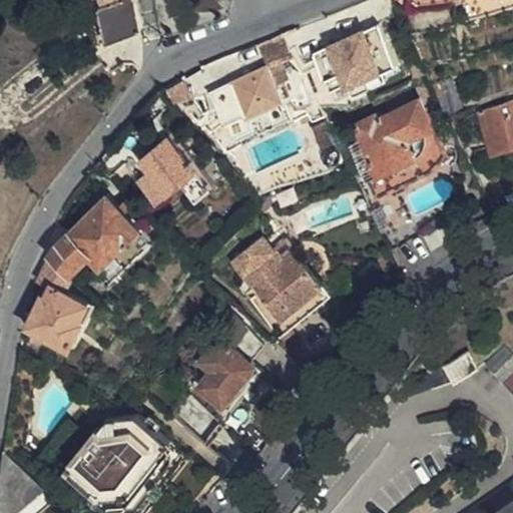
[(145,28),(137,0),(118,0),(96,11),(109,45),(145,28)]
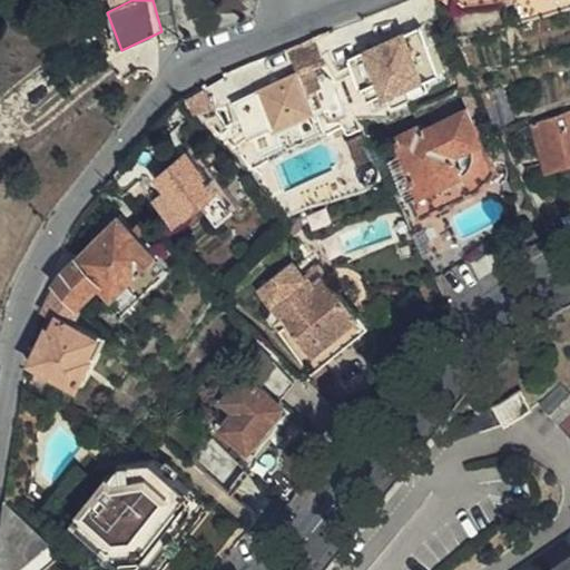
[(460,0),(443,0),(445,3),(449,9),(453,11),(461,11),(503,0),(460,0)]
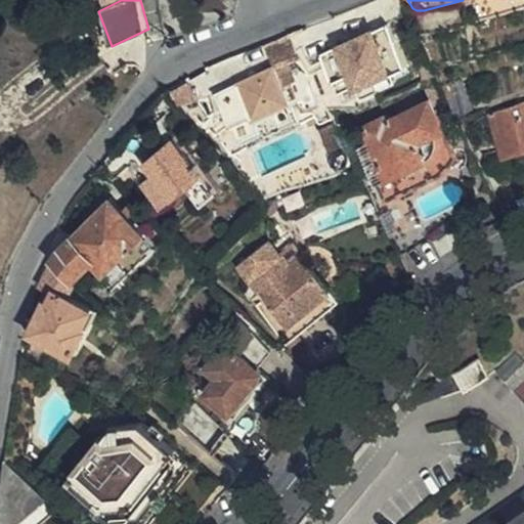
[(323,51),(336,78),(349,71),(355,83),(356,87),(358,86),(393,71),(408,63),(389,20),(376,27),(375,25),(323,51)]
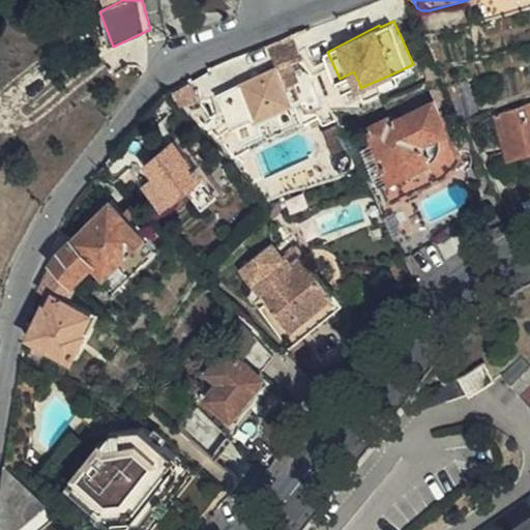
[(280,64),(299,54),(289,35),(268,46),(280,64)]
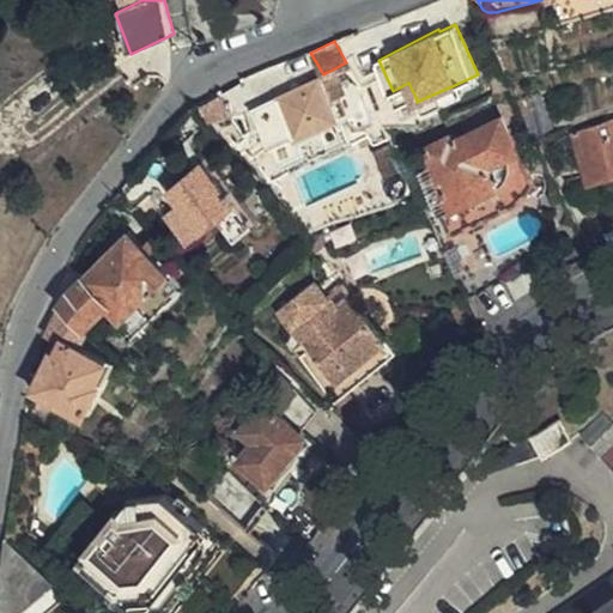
[(481,83),(478,74),(460,83),(465,91),(481,83)]
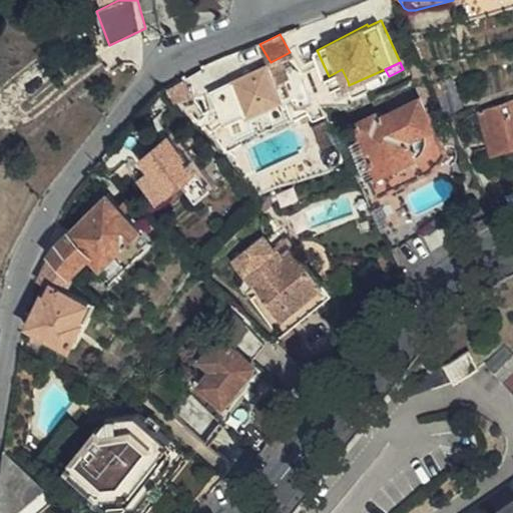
[(266,65),(207,93),(214,105),(223,124),(227,122),(236,138),(254,130),(255,132),(290,117),(276,87),(272,78),(266,65)]
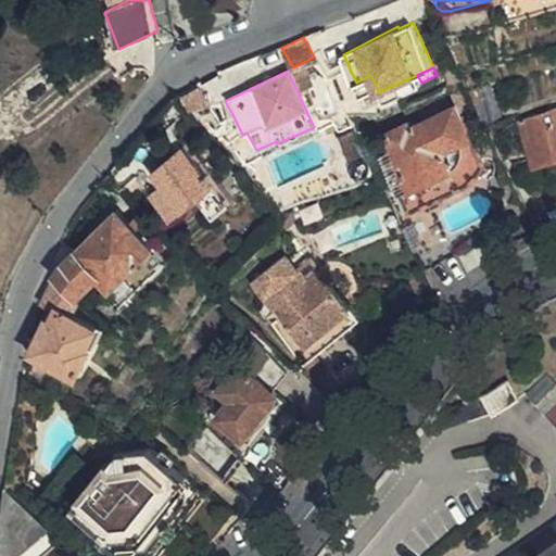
[(466,81),(460,71),(451,74),(456,85),(466,81)]
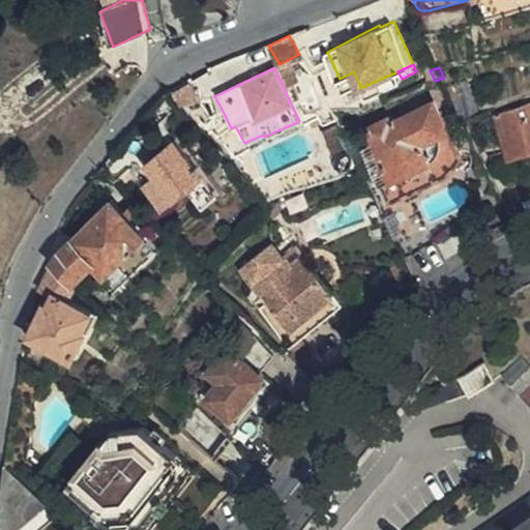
[(353,71),(340,79),(346,91),(359,84),(353,71)]
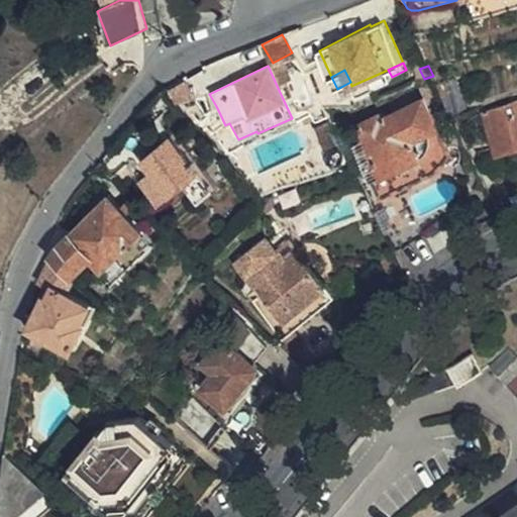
[(388,70),(353,85),(358,95),(393,78),(392,77),(388,70)]
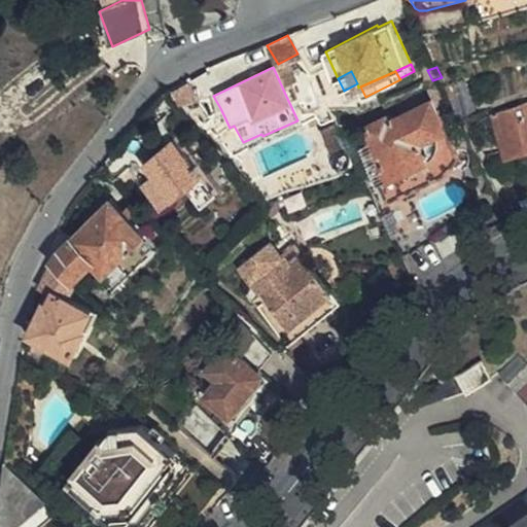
[(284,78),(279,80),(283,90),(288,86),(284,78)]
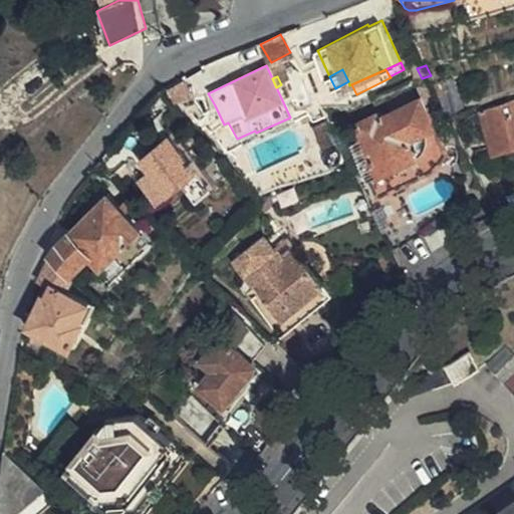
[(298,108),(309,102),(302,86),(284,89),(290,101),(298,108)]
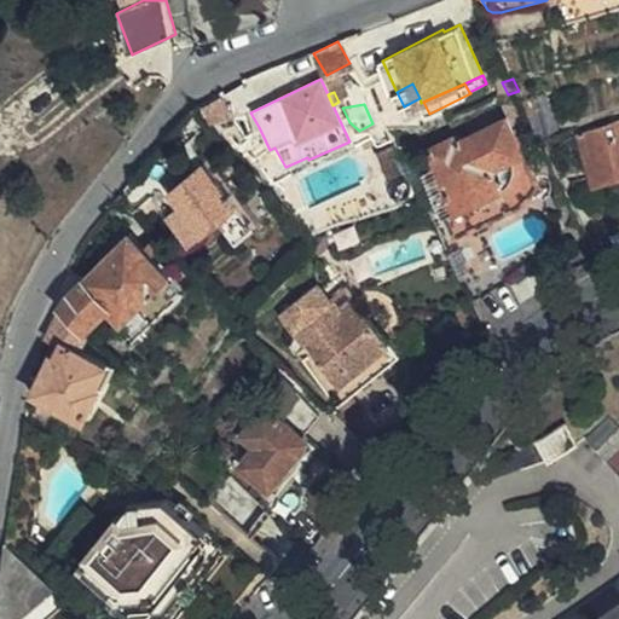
[(259,127),(250,113),(241,117),(231,120),(243,136),(259,127)]
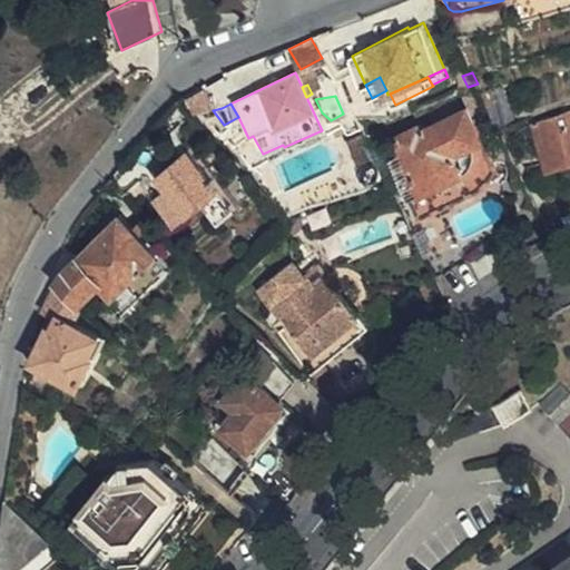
[(422,190),(432,212),(483,188),(489,183),(492,173),(491,163),(465,109),(420,131),(416,125),(394,135),(402,151),(393,156),(411,195),(422,190)]
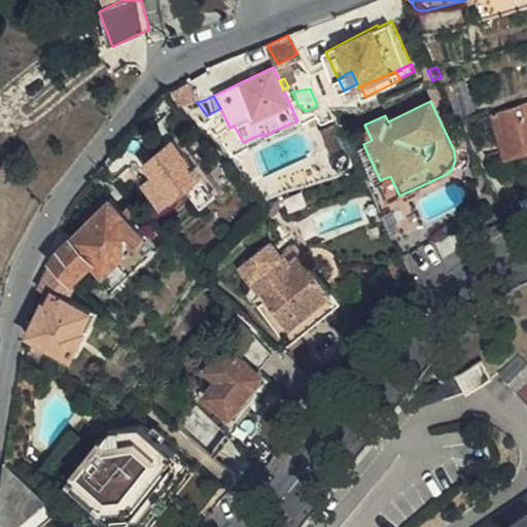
[(526,147),(526,102),(493,114),(507,154),(526,147)]
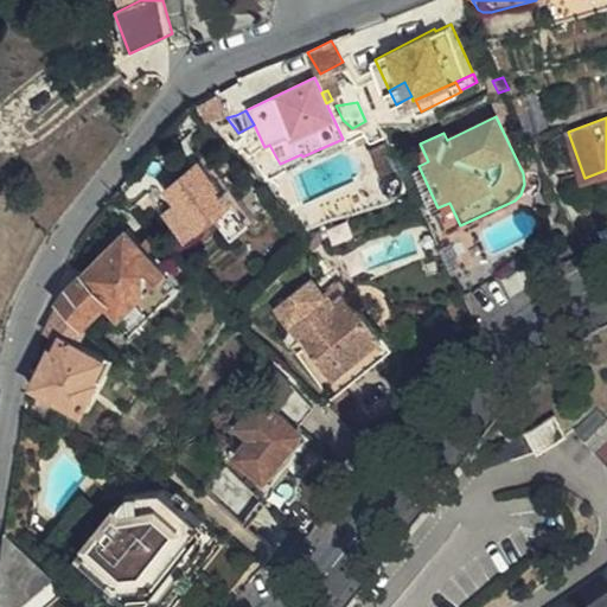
[(301,154),(280,164),(285,176),(307,165),(310,168),(349,149),(343,139),(302,157),(301,154)]
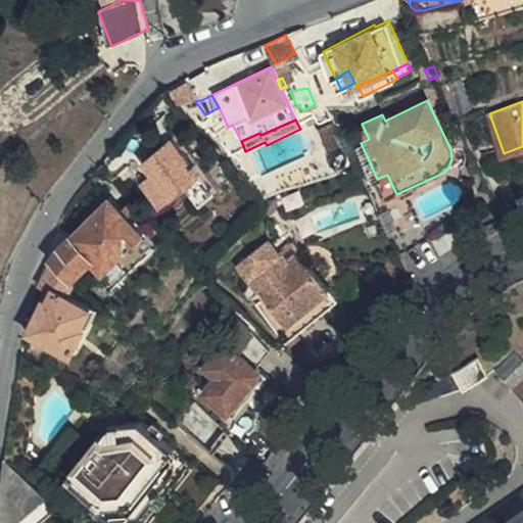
[(331,152),(341,147),(332,127),(321,132),(331,152)]
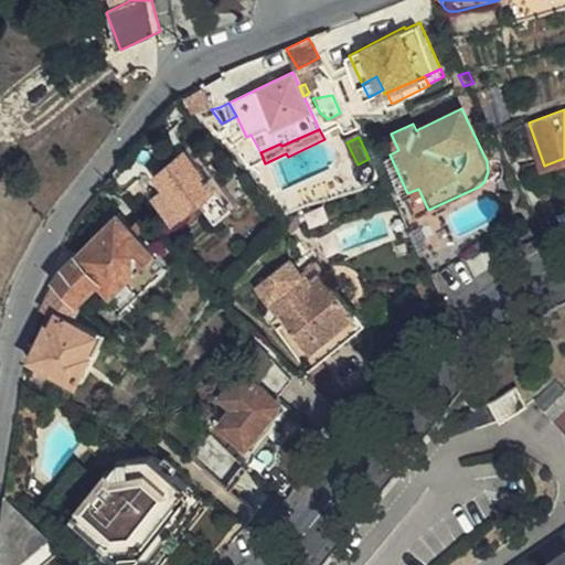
[(236,205),(188,148),(141,188),(173,225),(203,202),(219,220),(236,205)]
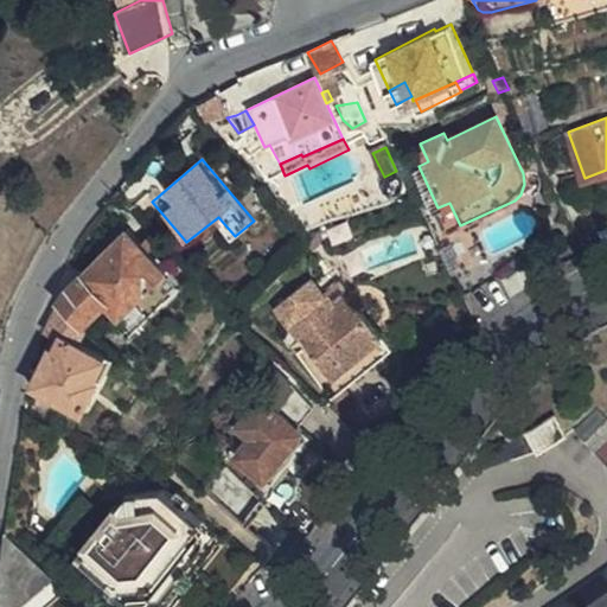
[(448,231),(460,225),(449,203),(438,208),(448,231)]
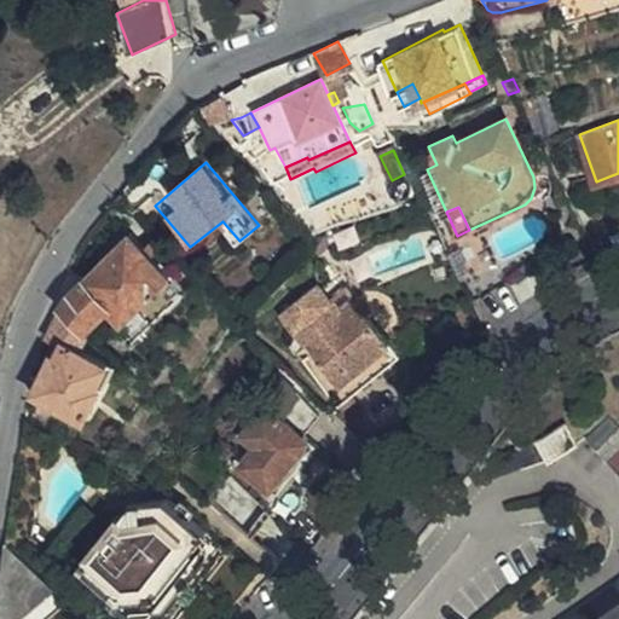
[(291,242),(301,232),(289,219),(279,229),(291,242)]
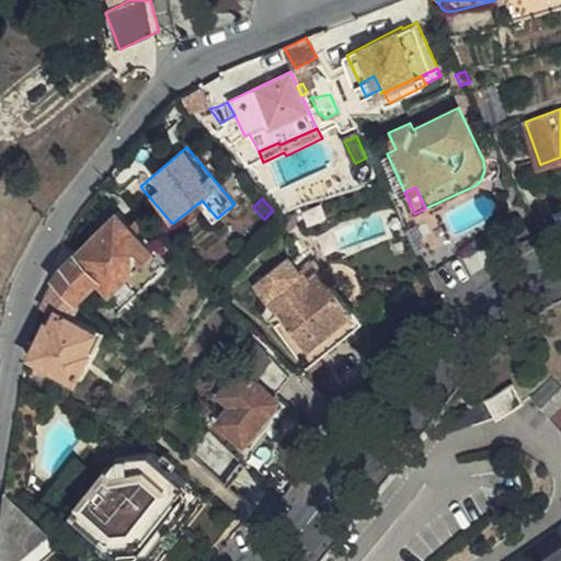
[(59,273),(54,282),(75,302),(94,278),(113,294),(103,302),(118,316),(151,282),(153,284),(168,270),(115,214),(72,255),(59,273)]
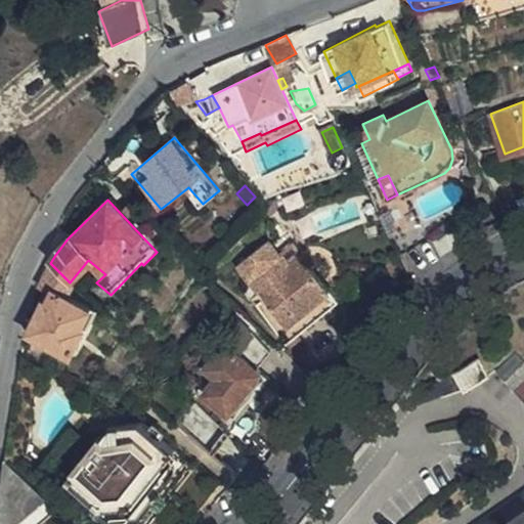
[(385,226),(399,256),(418,244),(404,217),(385,226)]
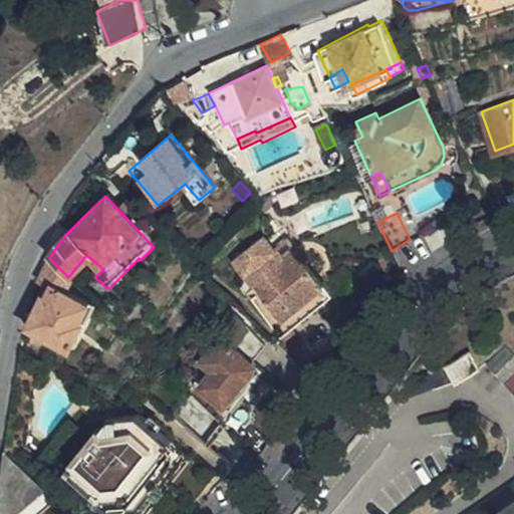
[(278,339),(280,336),(252,301),(301,261),(293,252),(281,262),(272,250),(270,252),(259,237),(230,261),(255,294),(247,300),(278,339)]
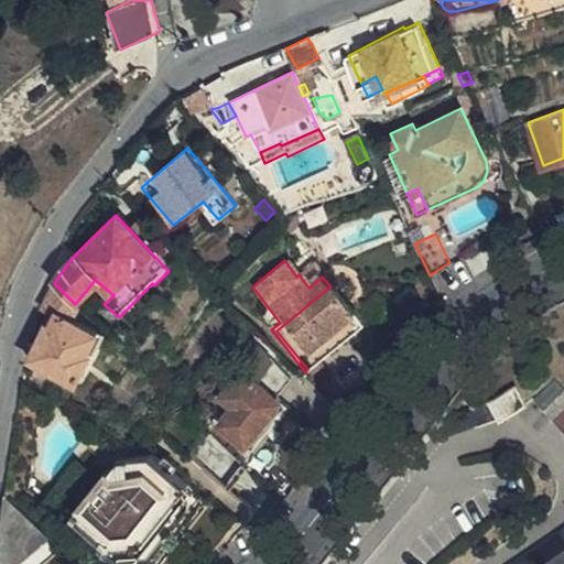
[(312,263),(299,274),(308,288),(322,277),(312,263)]
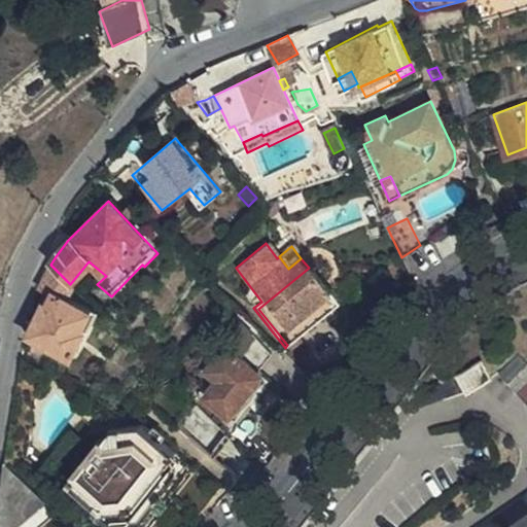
[(201,256),(191,268),(199,275),(210,264),(201,256)]
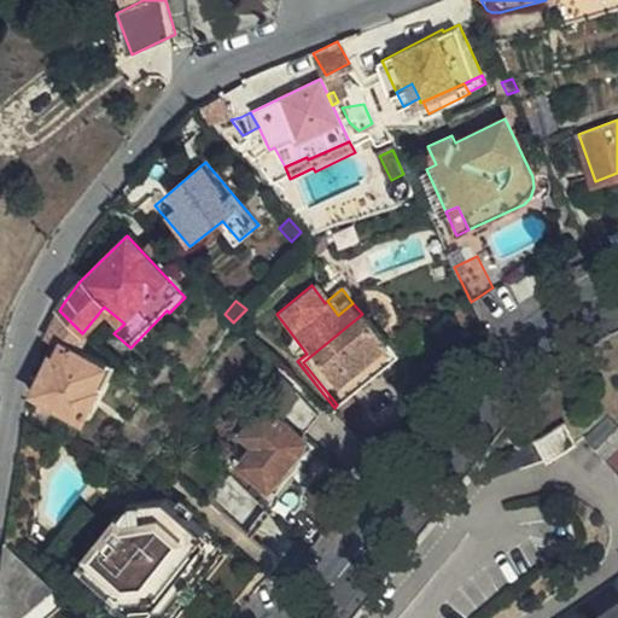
[(59,310),(44,340),(62,349),(56,362),(50,361),(35,392),(86,418),(99,391),(97,390),(105,371),(79,356),(88,339),(82,333),(59,310)]
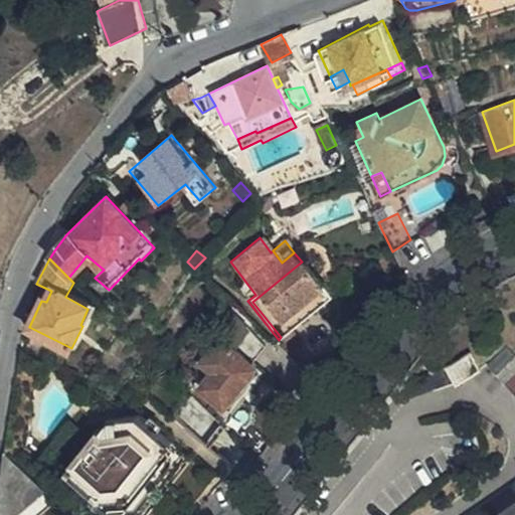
[(252,302),(281,337),(329,298),(302,262),(252,302)]
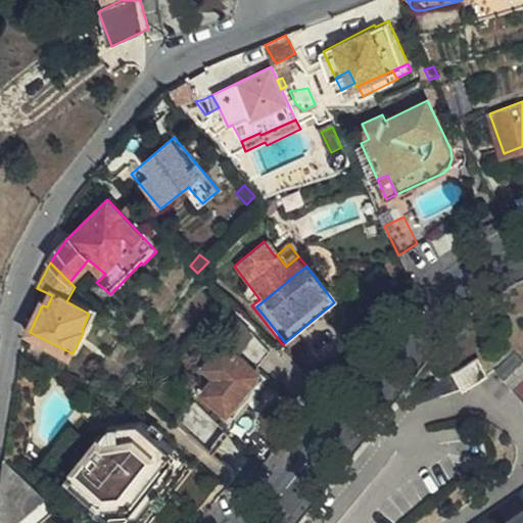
[(255,371),(271,352),(239,328),(202,372),(211,380),(199,395),(227,416),(259,375),(255,371)]
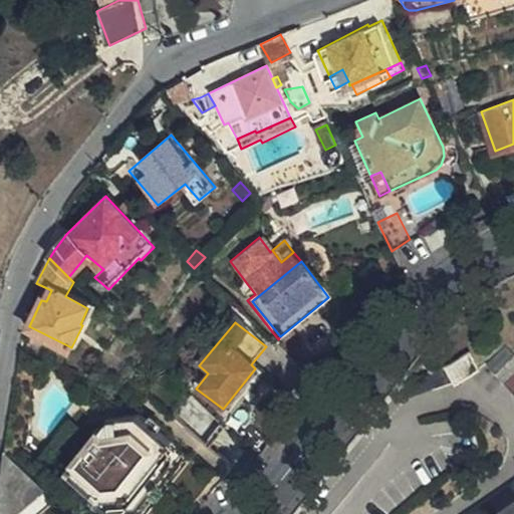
[(513,356),(503,345),(483,365),(513,396),(513,356)]
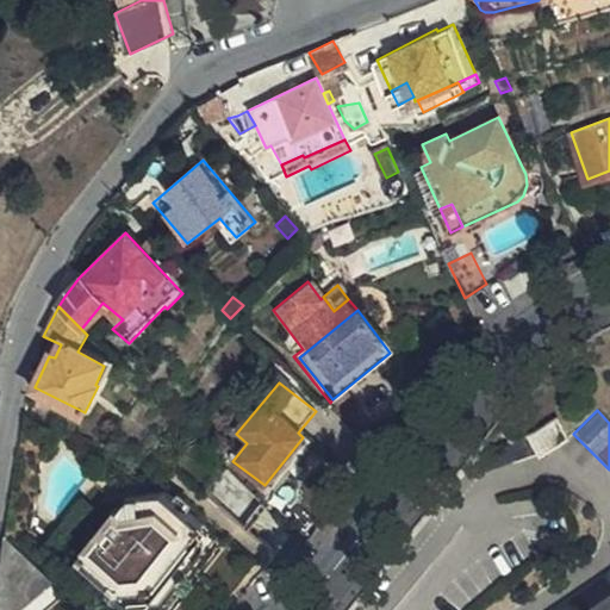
[(539,461),(564,440),(548,422),(523,442),(539,461)]
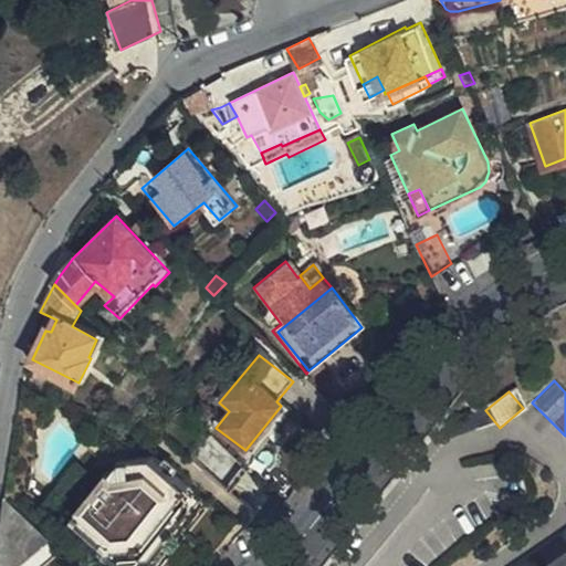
[(195,493),(150,458),(122,462),(73,523),(124,565),(129,565),(139,565),(195,493)]
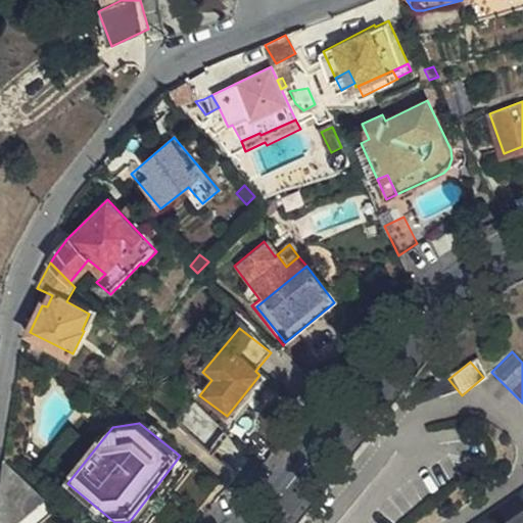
[(3,461),(0,489),(0,515),(4,522),(17,522),(27,517),(32,522),(37,522),(57,508),(3,461)]
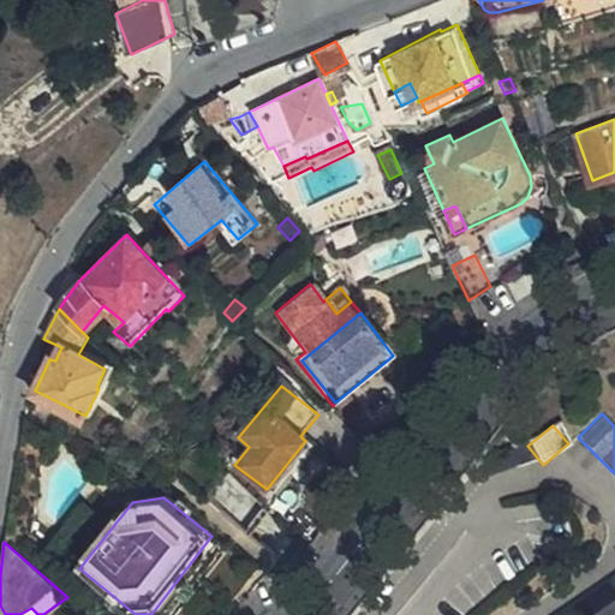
[(614,614),(614,574),(610,578),(614,585),(614,601),(595,614),(614,614)]
